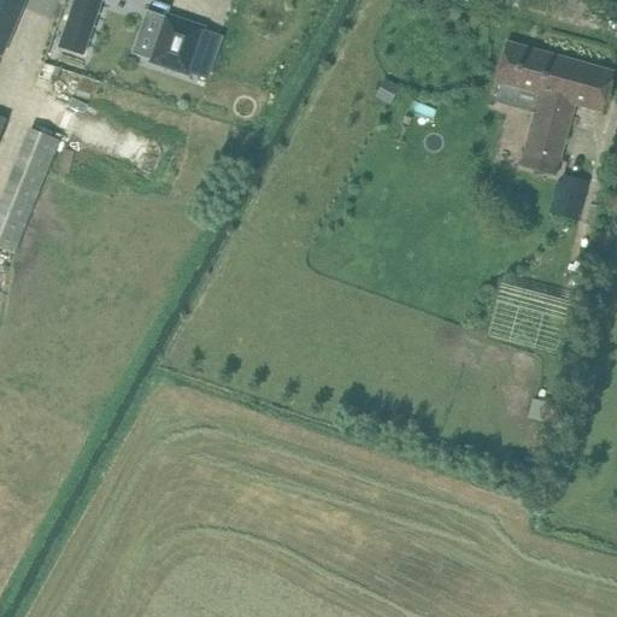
[(0,0),(0,54),(1,56),(25,0),(24,0),(0,0)]
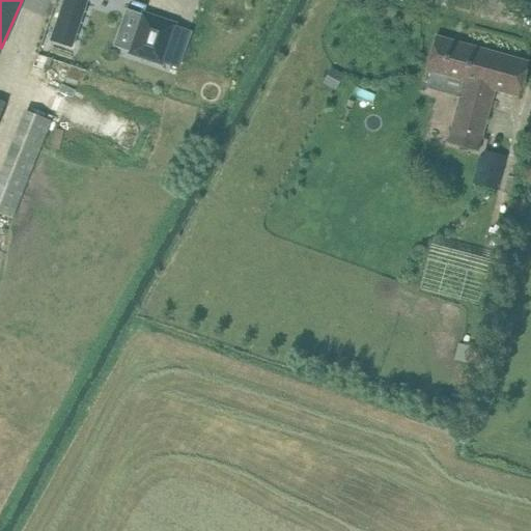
[(130,55),(161,65),(175,22),(144,11),(130,55)]
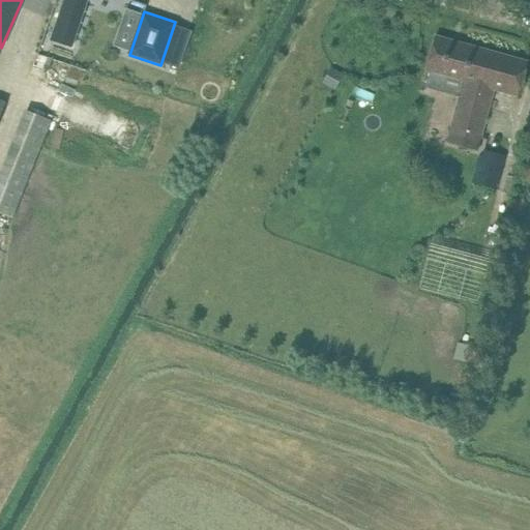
[(49,52),(70,60),(79,37),(57,30),(49,52)]
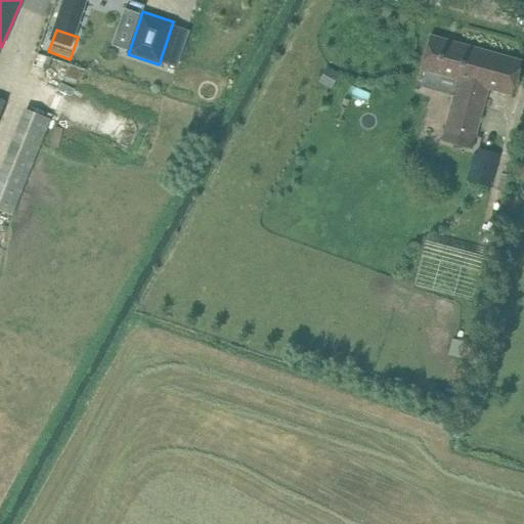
[(512,97),(522,60),(430,35),(420,72),(460,82),(446,130),(475,138),(488,90),(512,97)]
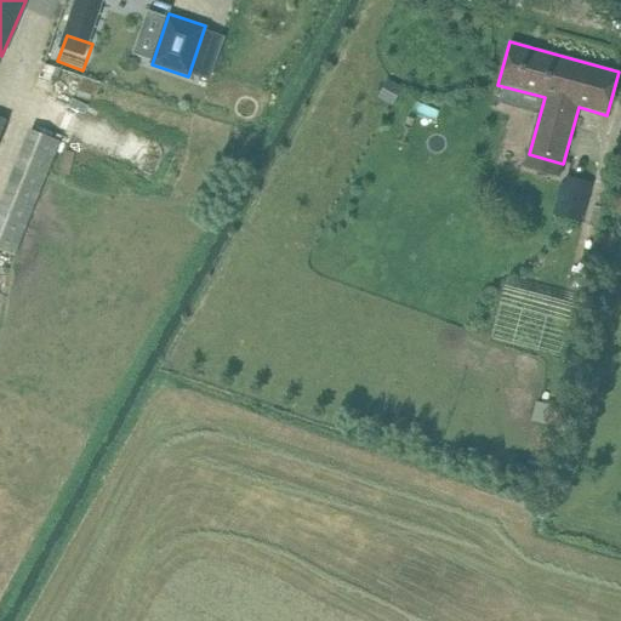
[(388,80),(380,97),(392,103),(400,86),(388,80)]
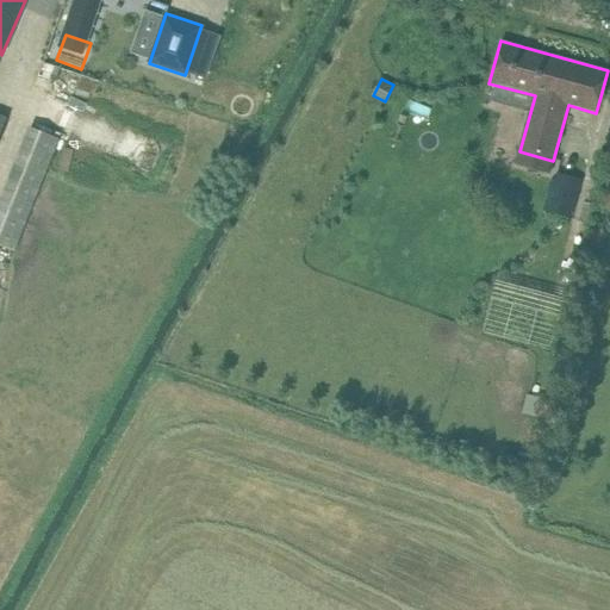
[(0,246),(14,253),(60,139),(30,128),(0,198),(0,246)]
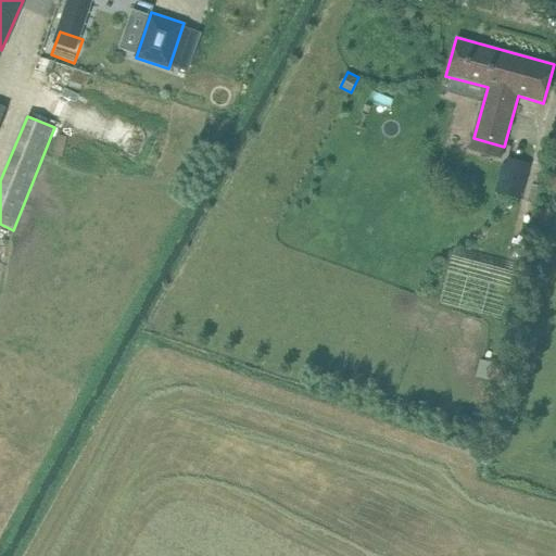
[(520,199),(530,167),(506,160),(496,191),(520,199)]
